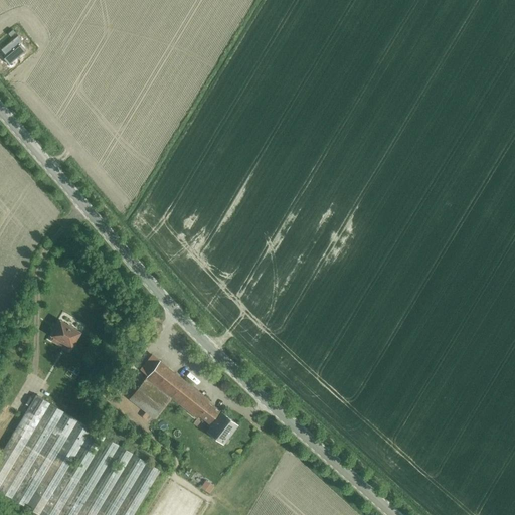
[(17,35),(1,49),(6,55),(3,58),(8,64),(25,50),(20,44),(23,41),(17,35)]
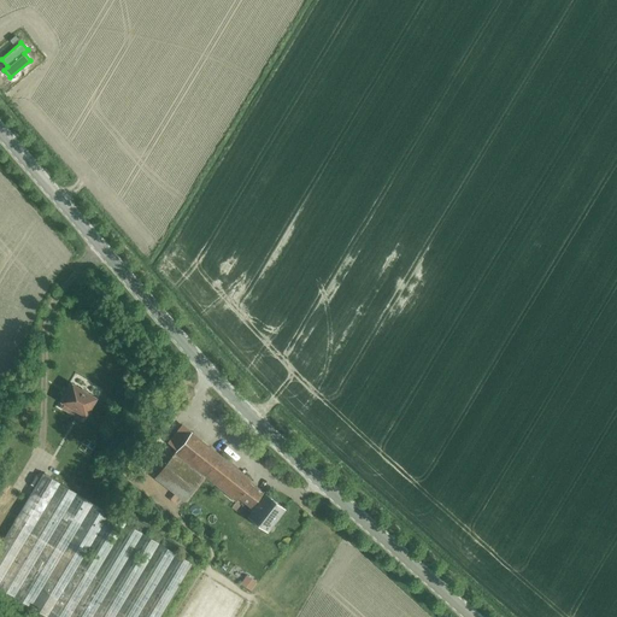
[(71,383),(62,400),(84,413),(94,397),(71,383)]
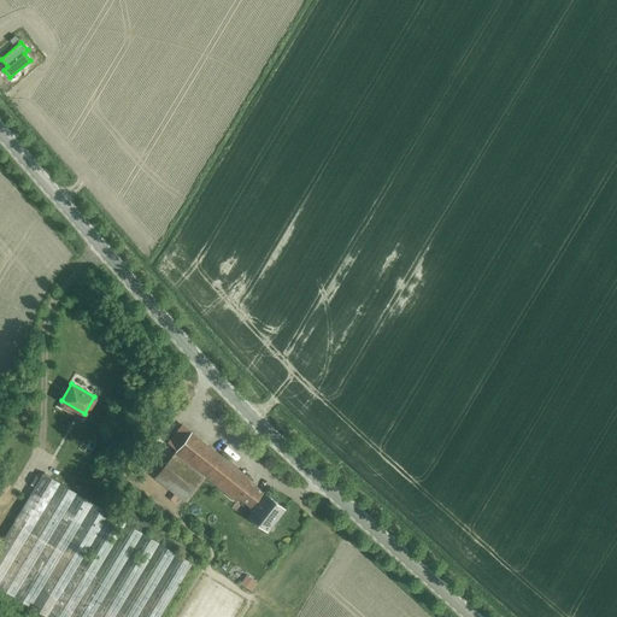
[(250,482),(252,480),(181,423),(166,441),(175,448),(153,477),(184,501),(197,486),(205,476),(235,500),(238,497),(250,505),(262,491),(250,482)]
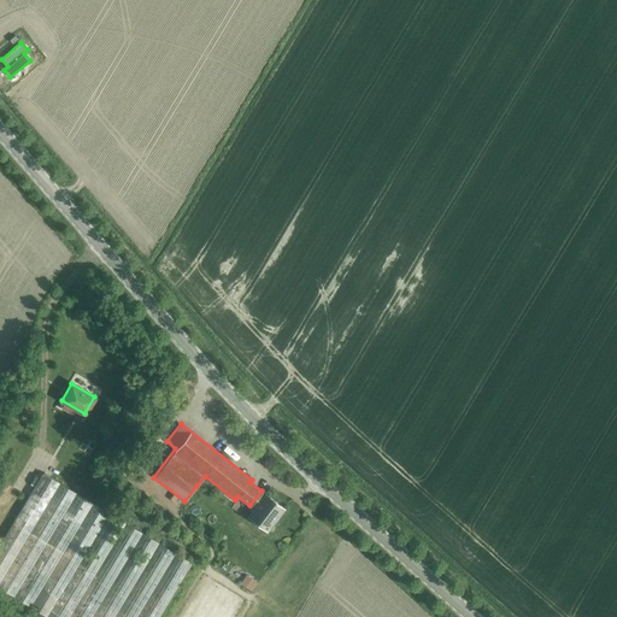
[(0,587),(30,606),(48,616),(159,616),(192,563),(41,472),(0,540),(0,587)]
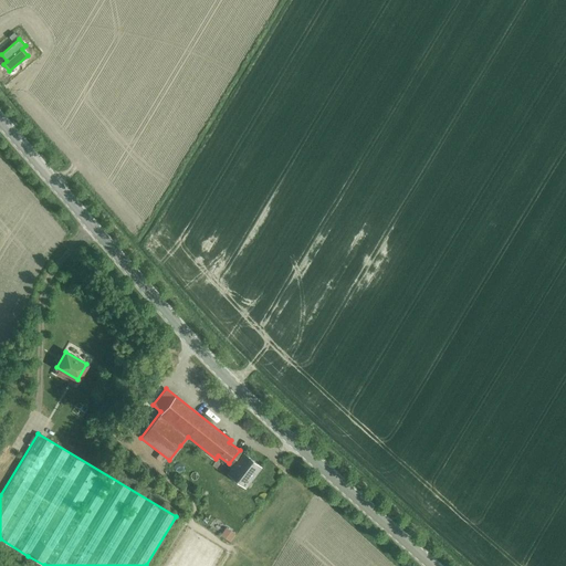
[(227,472),(244,485),(260,465),(242,452),(227,472)]
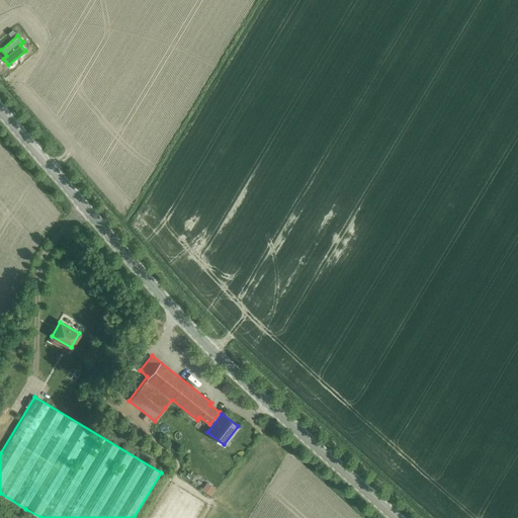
All buildings are outlined.
